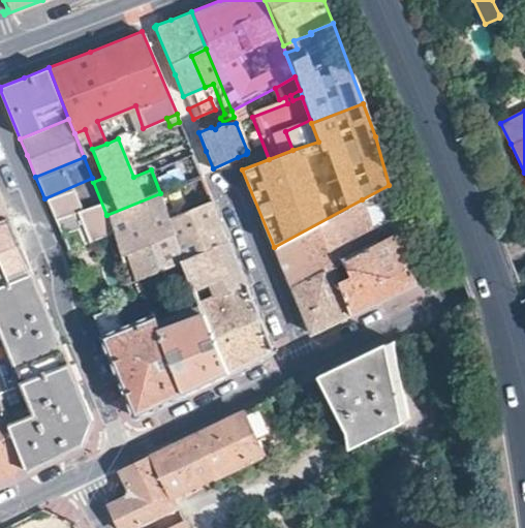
[(71,226),(79,244),(110,230),(104,216),(106,215),(93,182),(92,178),(44,198),(52,217),(58,233),(71,226)]
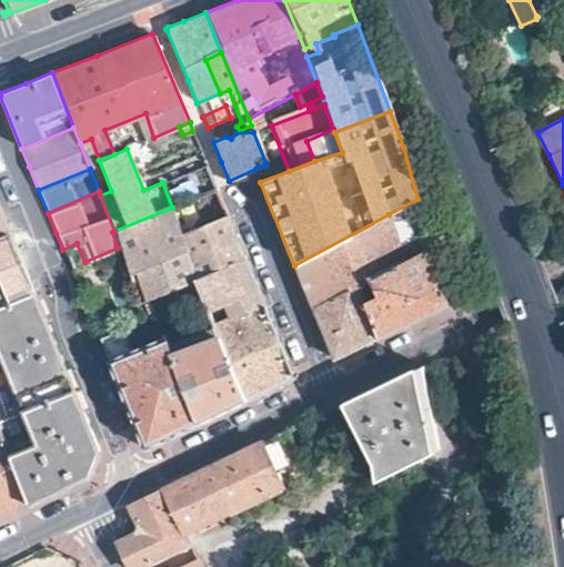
[(427,235),(418,199),(389,214),(403,246),(427,235)]
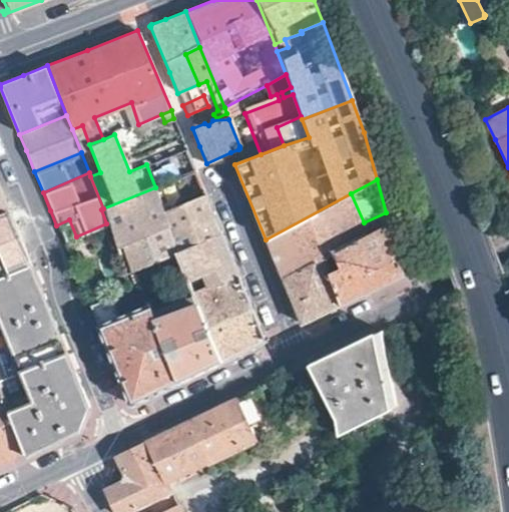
[(167,189),(165,183),(158,185),(161,191),(167,189)]
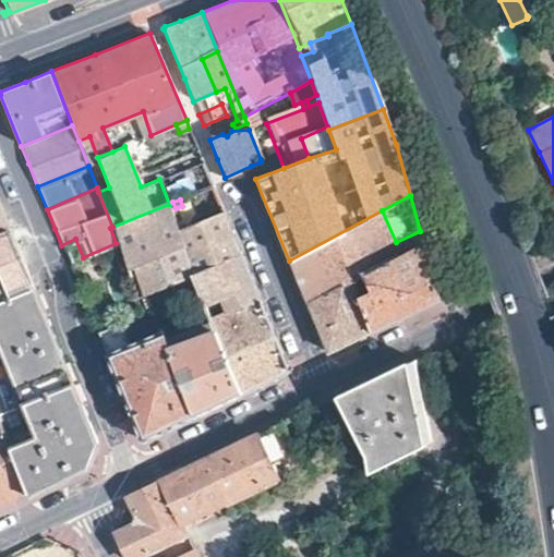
[(169,204),(112,227),(110,228),(116,243),(128,270),(134,267),(145,293),(148,292),(191,275),(173,230),(179,228),(169,204)]
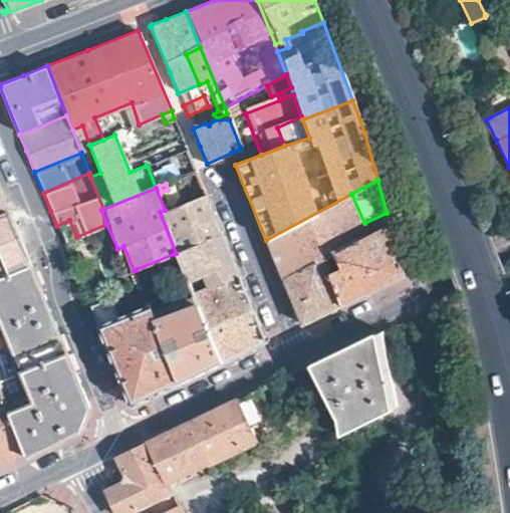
[(160,212),(176,253),(220,233),(207,201),(204,193),(165,210),(160,212)]
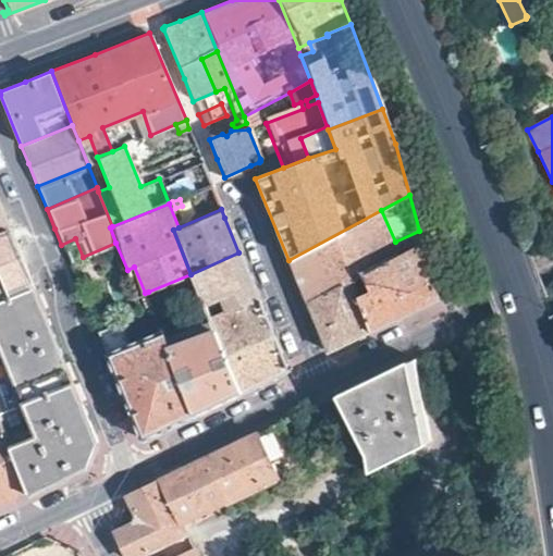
[(400,250),(395,242),(381,210),(289,260),(308,309),(326,351),(368,332),(360,298),(348,303),(343,287),(364,278),(400,261),(395,252),(400,250)]
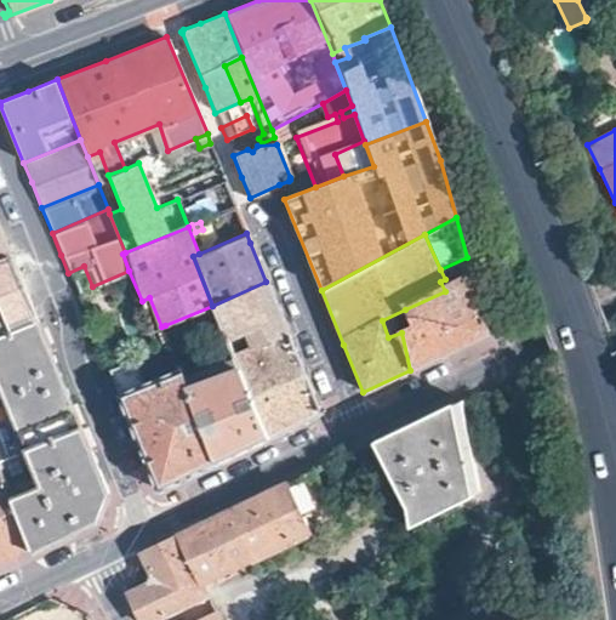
[(0,335),(35,322),(22,288),(7,254),(0,256),(0,335)]
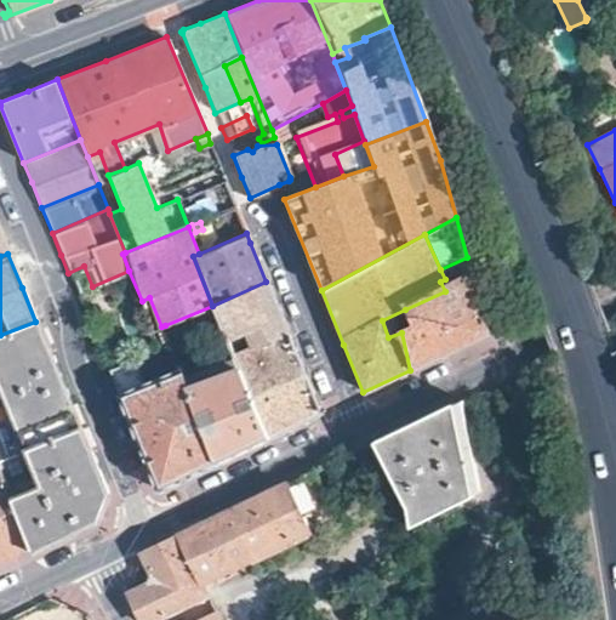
[(469,267),(445,279),(440,282),(445,291),(405,310),(412,326),(401,333),(410,370),(440,356),(486,334),(469,267)]
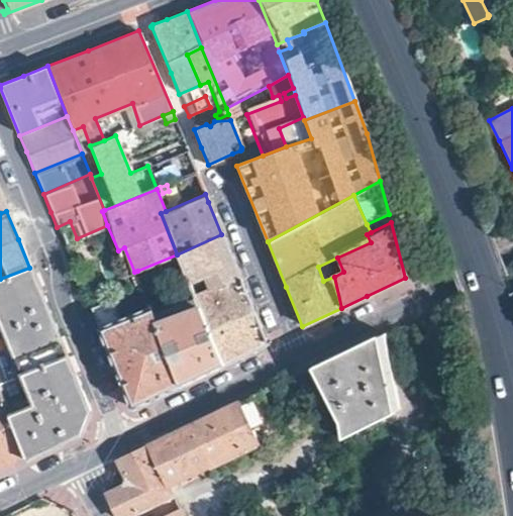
[(221,234),(177,254),(189,286),(204,279),(209,290),(194,297),(196,304),(220,367),(240,356),(264,345),(265,344),(265,343),(265,342),(265,341),(245,294),(221,234)]
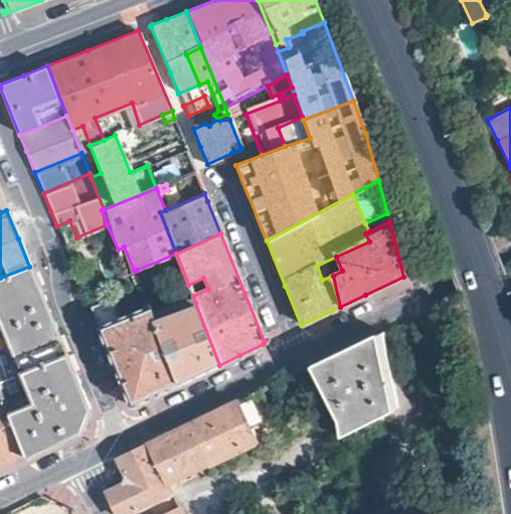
[(0,397),(22,454),(24,458),(53,444),(77,432),(78,432),(78,431),(79,431),(79,430),(86,408),(87,408),(87,407),(86,406),(86,405),(62,347),(37,286),(29,267),(0,278),(0,397)]
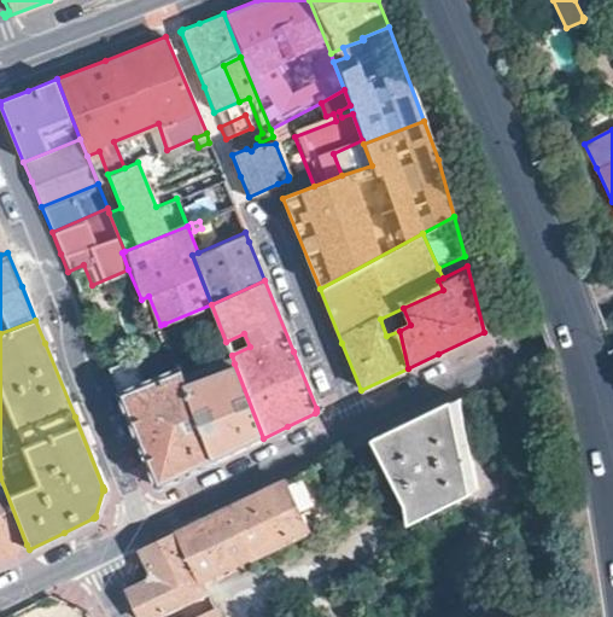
[(130,359),(106,368),(135,441),(155,489),(184,476),(212,461),(186,386),(179,366),(141,382),(130,359)]
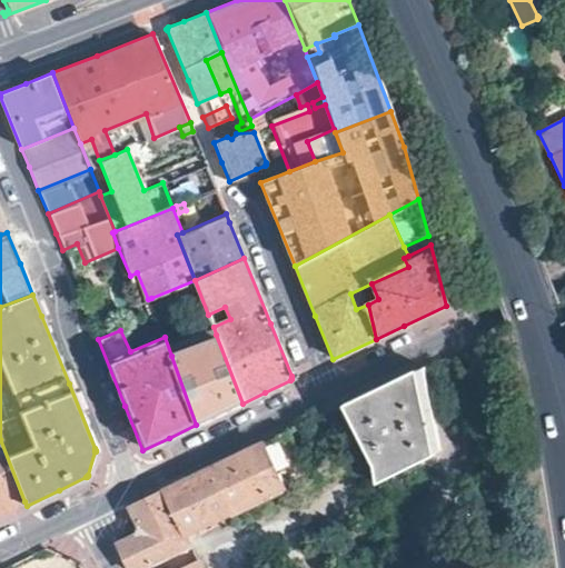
[(216,335),(171,356),(196,425),(218,415),(243,404),(216,335)]
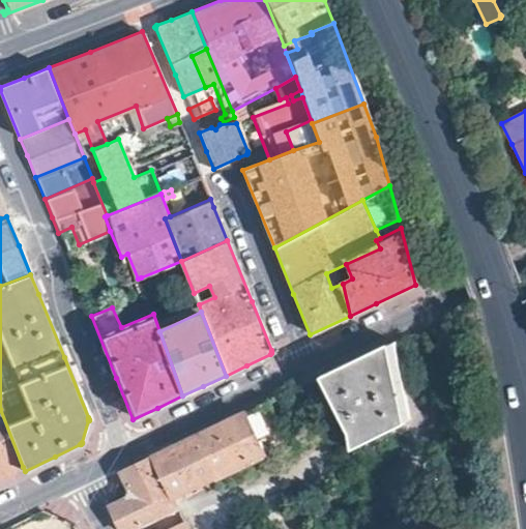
[(377,348),(317,377),(346,435),(349,449),(408,417),(392,340),(377,348)]
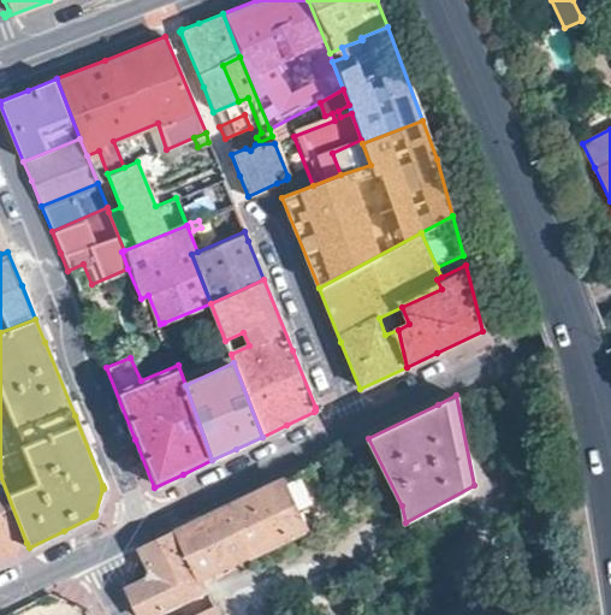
[(274,484),(218,510),(239,556),(242,560),(300,531),(296,521),(326,506),(308,468),(274,484)]
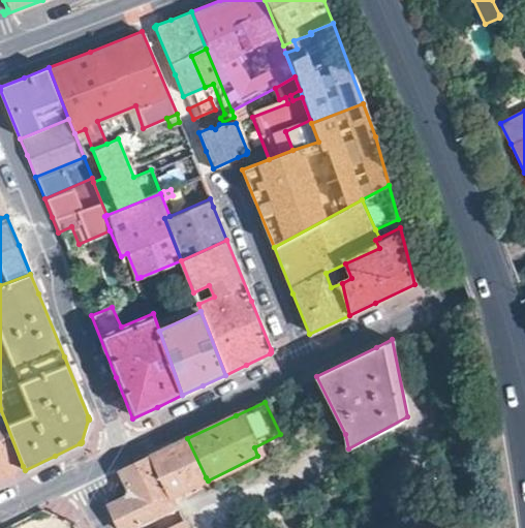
[(0,477),(23,466),(0,408),(0,477)]
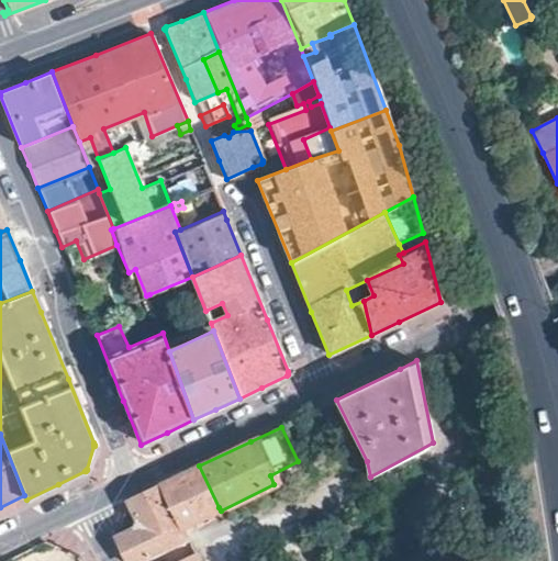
[(187,472),(159,485),(179,527),(219,507),(199,466),(187,472)]
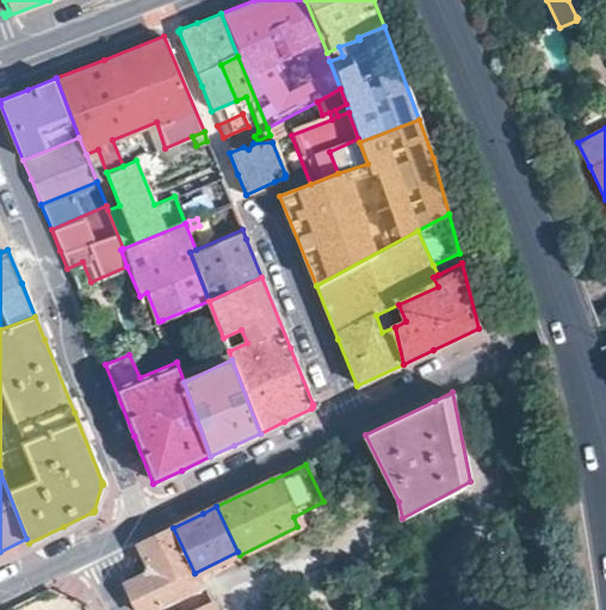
[(142,574),(122,584),(134,609),(191,609),(209,602),(198,580),(195,573),(173,528),(136,546),(146,565),(142,574)]
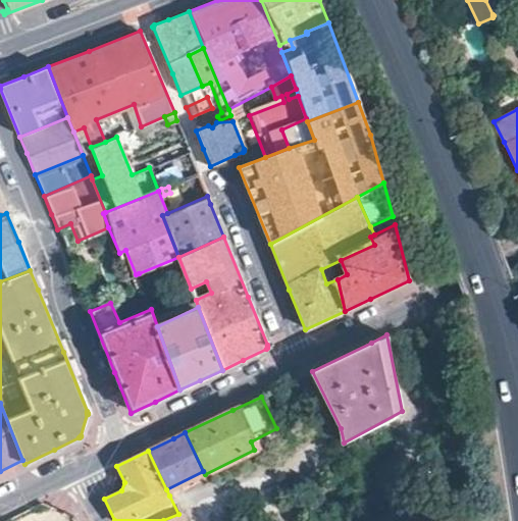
[(365,520),(359,509),(338,520),(365,520)]
